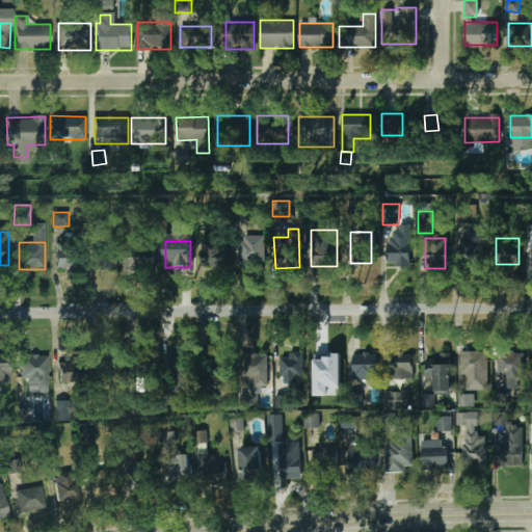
[(203,268),(225,268),(225,242),(203,242),(203,268)]
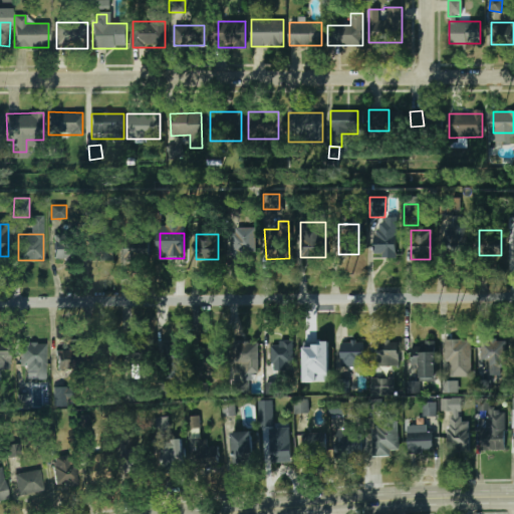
[(374,234),(374,257),(394,257),(394,234),(374,234)]
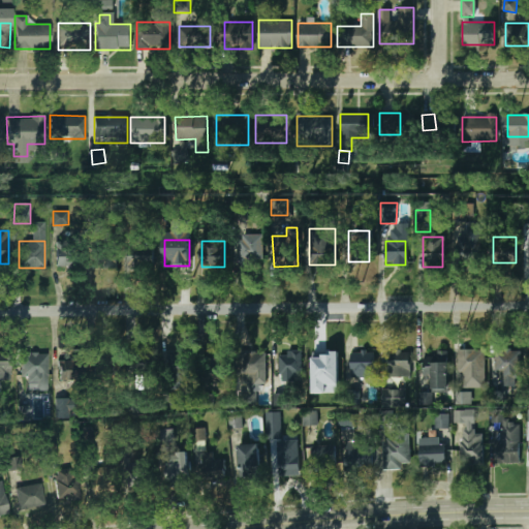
[(153,268),(153,243),(127,243),(127,268),(153,268)]
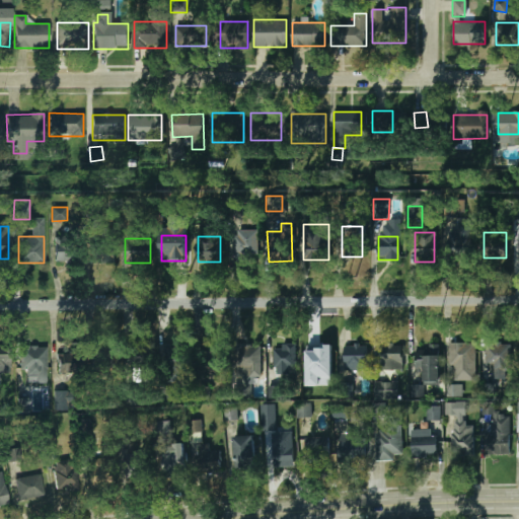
[(241,238),(230,242),(236,260),(247,255),(241,238)]
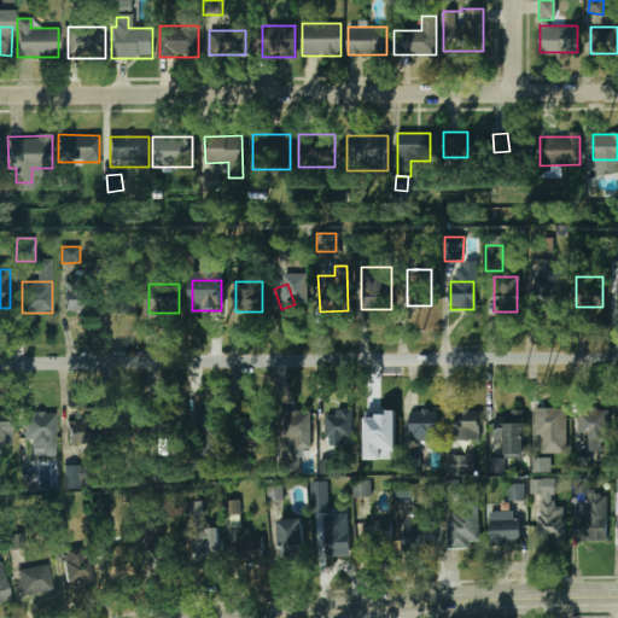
[(93,287),(65,287),(65,313),(93,313),(93,287)]
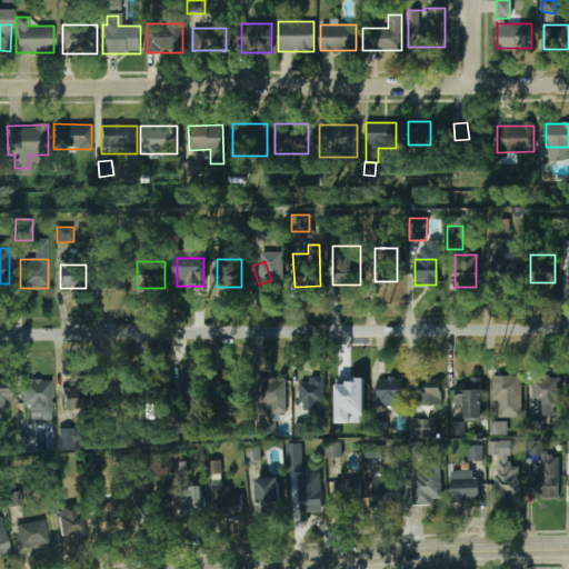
[(123,265),(101,265),(101,288),(123,288),(123,265)]
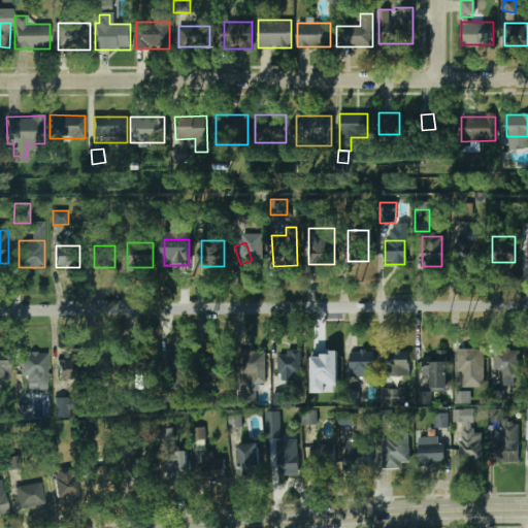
[(461,265),(479,265),(479,245),(461,245),(461,265)]
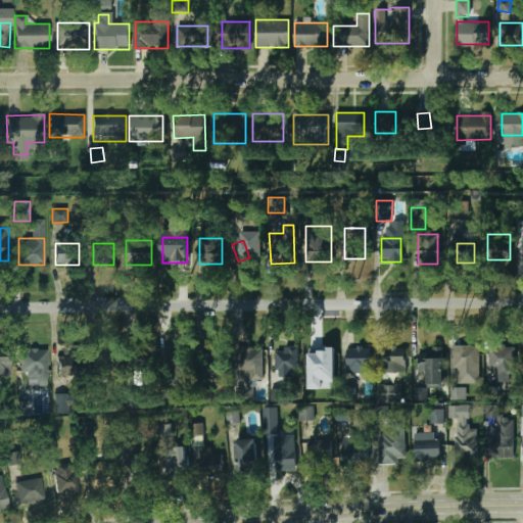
[(454,345),(454,383),(477,383),(477,345),(454,345)]
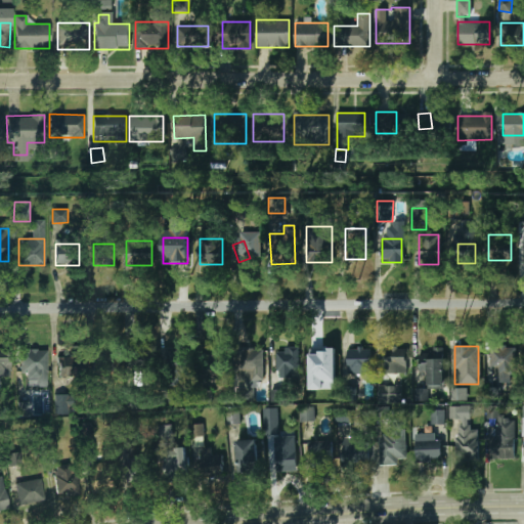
[(488,347),(488,372),(514,372),(514,347),(488,347)]
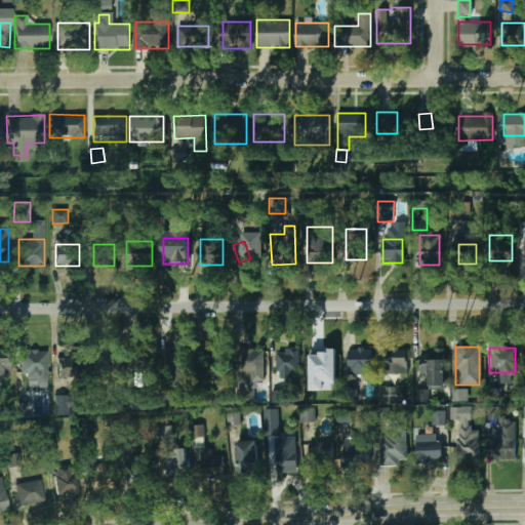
[(188,349),(166,349),(166,375),(188,375),(188,349)]
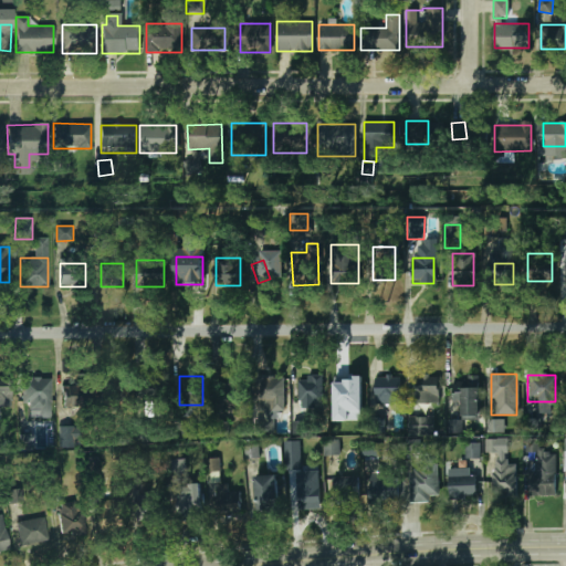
[(322,408),(322,376),(297,376),(297,408),(322,408)]
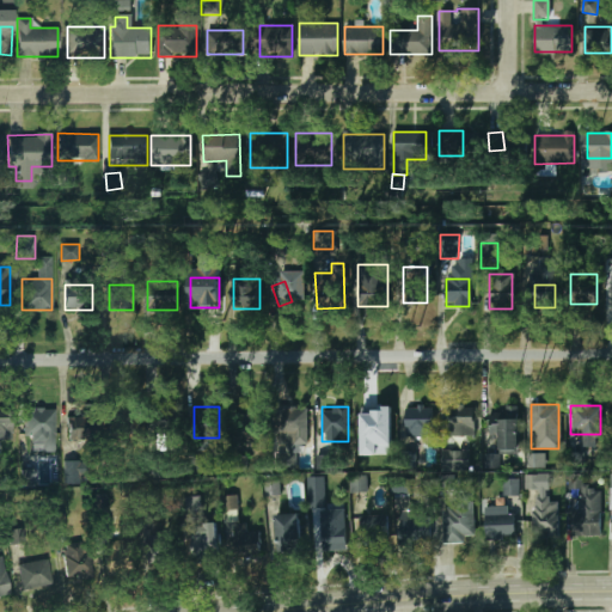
[(390,441),(390,407),(361,407),(361,441),(390,441)]
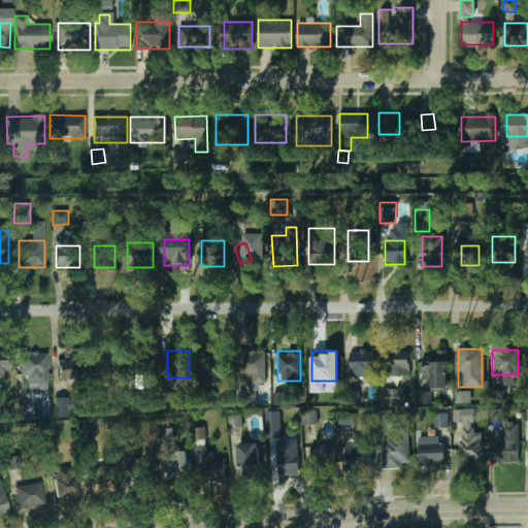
[(350,376),(373,376),(373,351),(350,351),(350,376)]
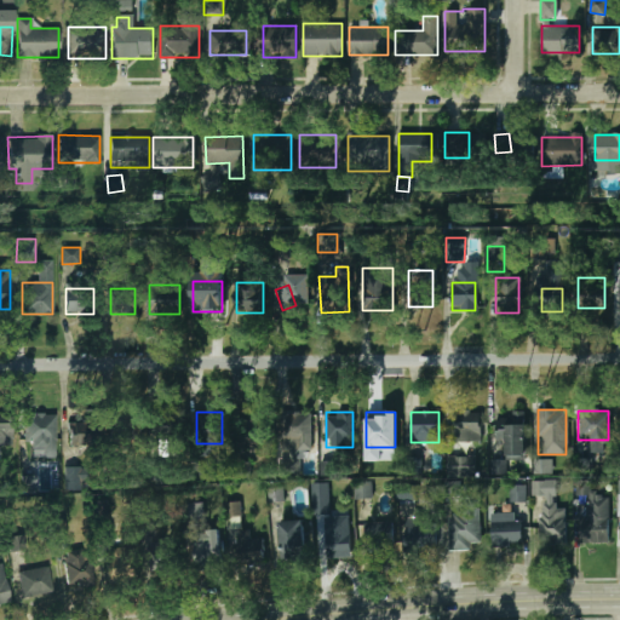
[(452,412),(452,436),(481,436),(481,412),(452,412)]
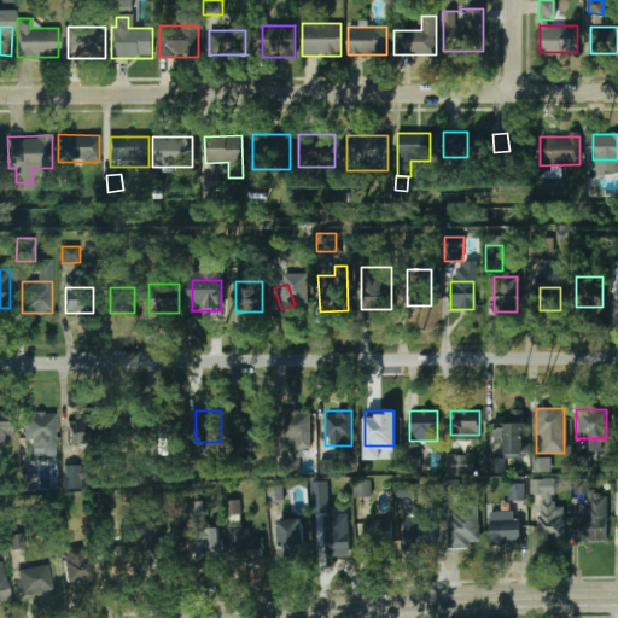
[(523,410),(500,410),(500,458),(523,458),(523,410)]
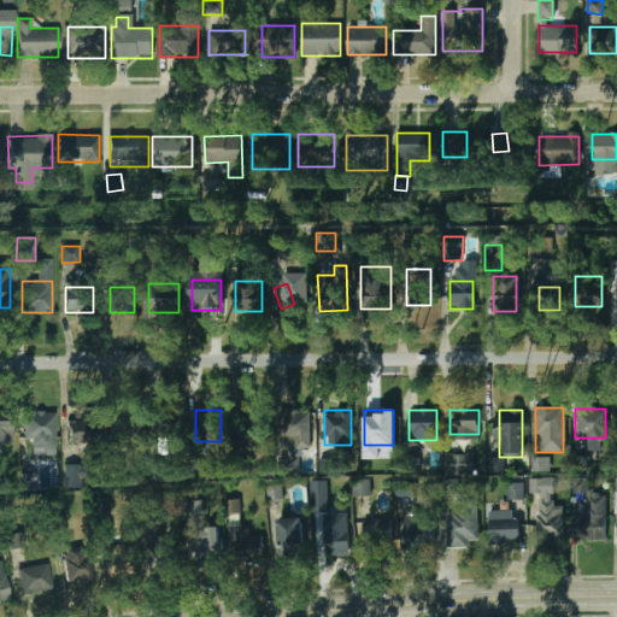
[(53,444),(53,412),(23,412),(23,444),(53,444)]
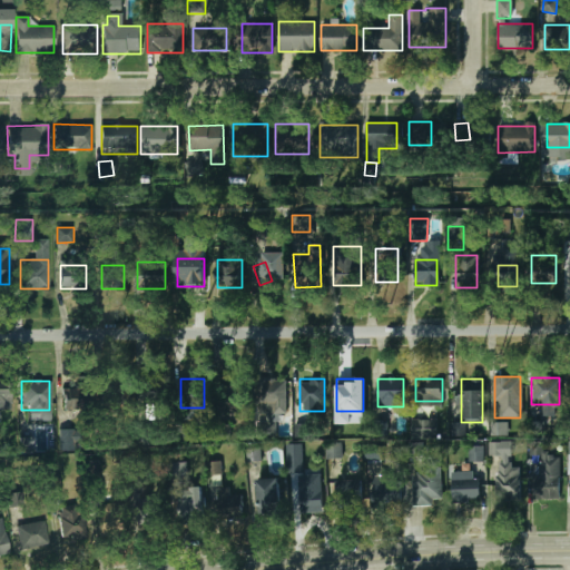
[(130,382),(101,381),(100,403),(114,404),(114,405),(129,406),(130,382)]
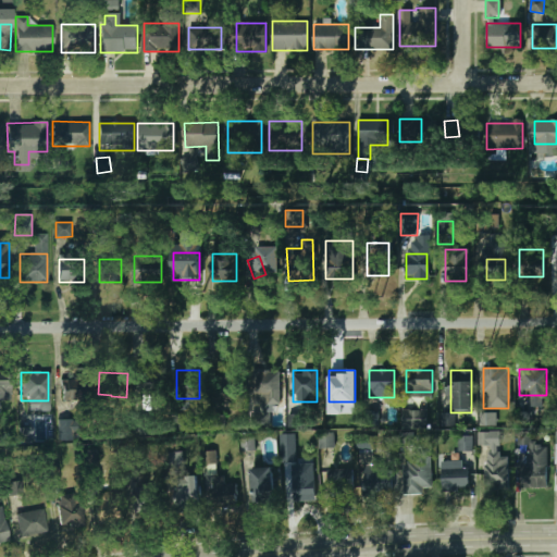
[(280,403),(280,372),(250,372),(250,403),(280,403)]
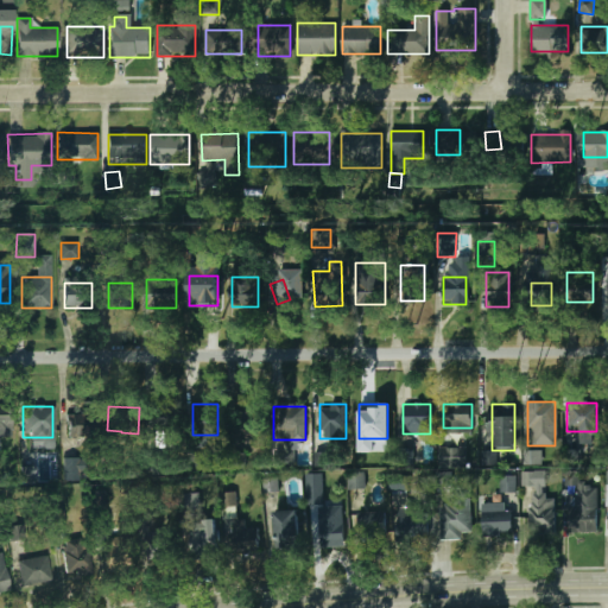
[(263,439),(263,407),(232,407),(232,439),(263,439)]
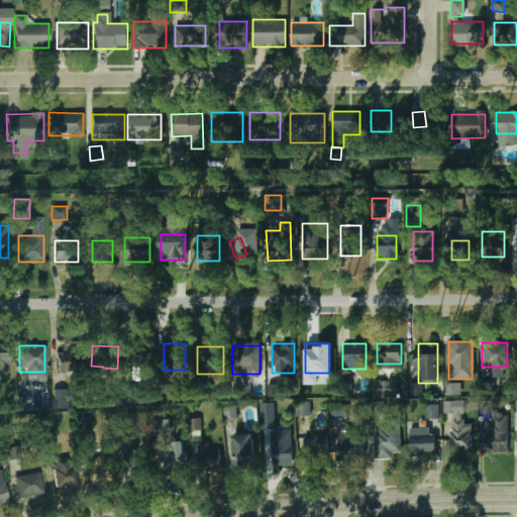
[(143,349),(126,348),(125,364),(142,365),(143,349)]
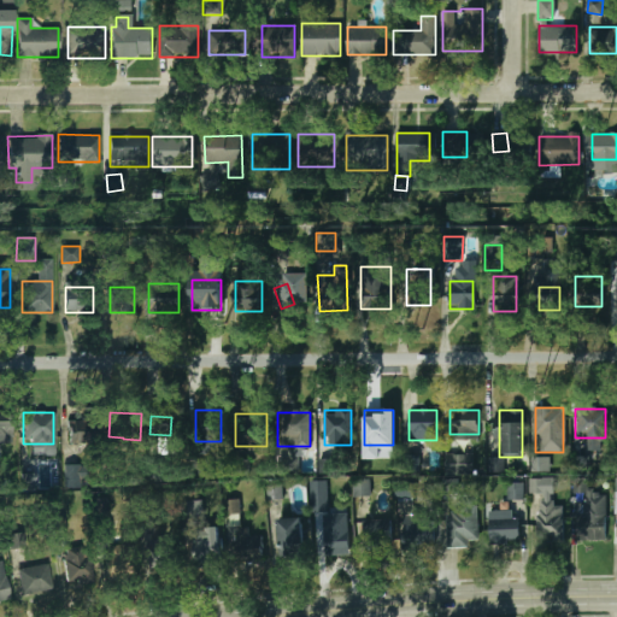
[(0,446),(10,446),(10,421),(0,421),(0,446)]
